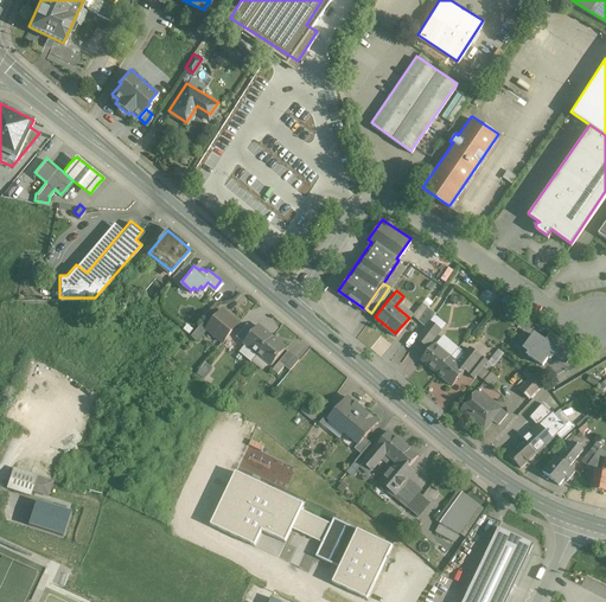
[(421,300),(410,313),(418,318),(427,305),(421,300)]
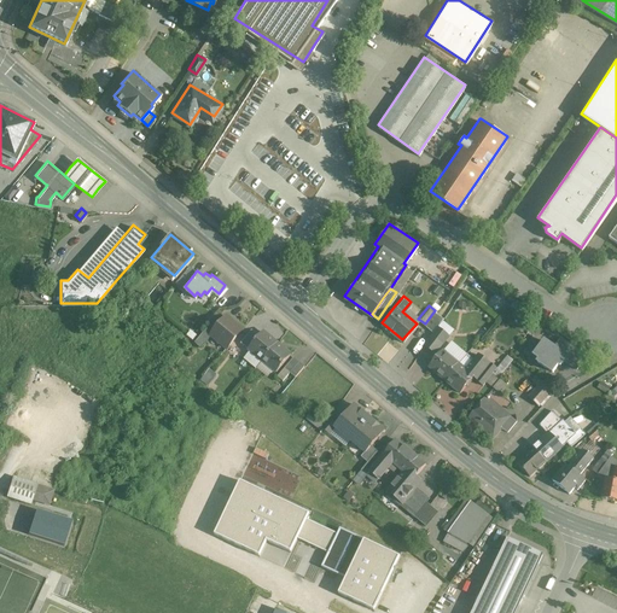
[(435,310),(425,323),(432,330),(436,323),(442,315),(435,310)]
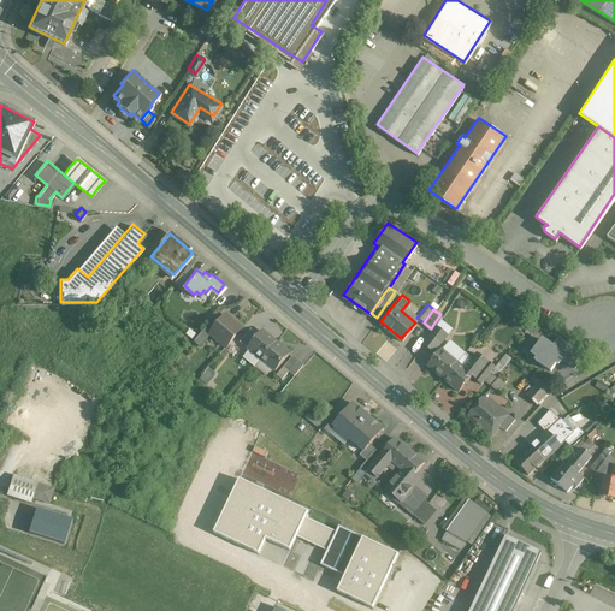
[(241,325),(224,312),(216,324),(210,331),(225,344),(241,325)]
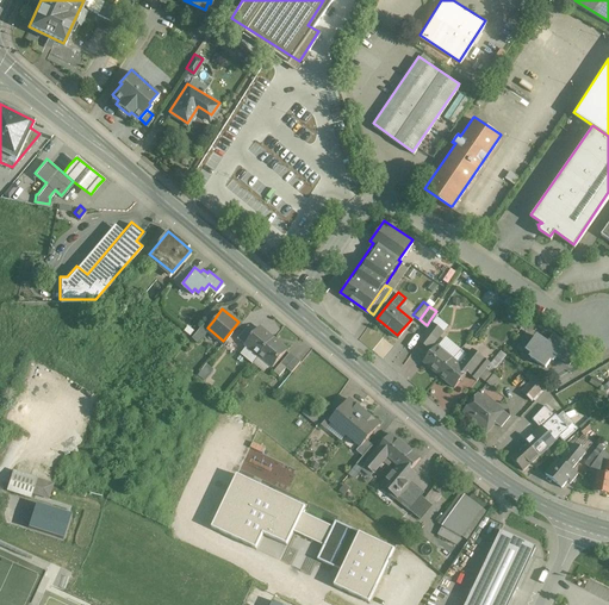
[(207,316),(199,325),(205,330),(207,328),(213,320),(207,316)]
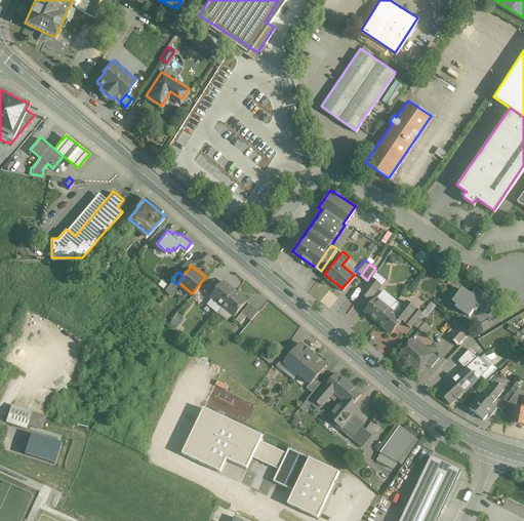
[(380,283),(370,275),(367,280),(360,290),(368,297),(380,283)]
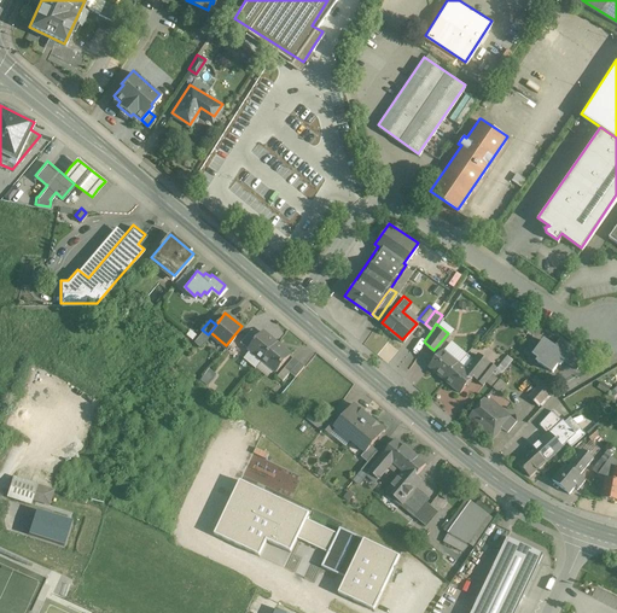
[(250,326),(239,339),(246,345),(257,333),(250,326)]
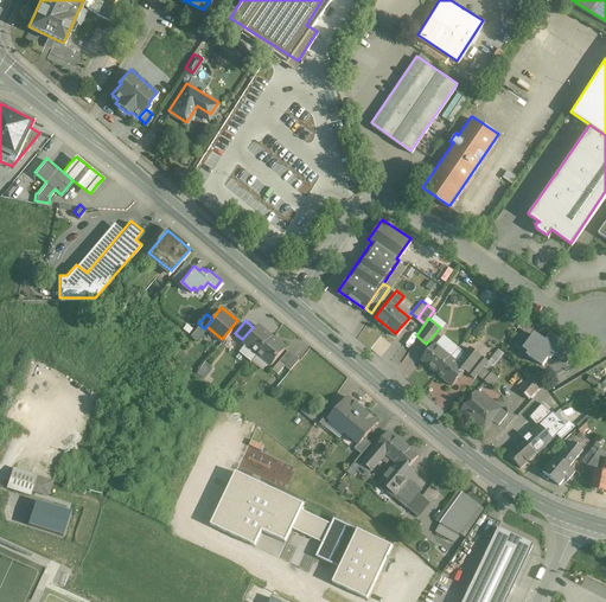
[(253,327),(242,339),(256,351),(270,333),(257,322),(253,327)]
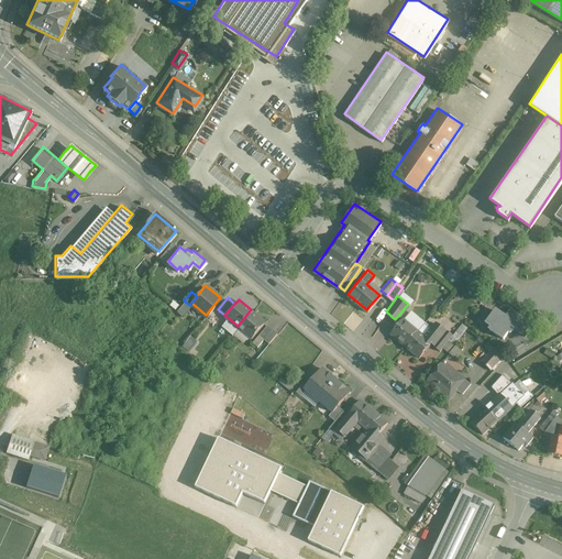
[(184,300),(177,309),(182,314),(189,305),(184,300)]
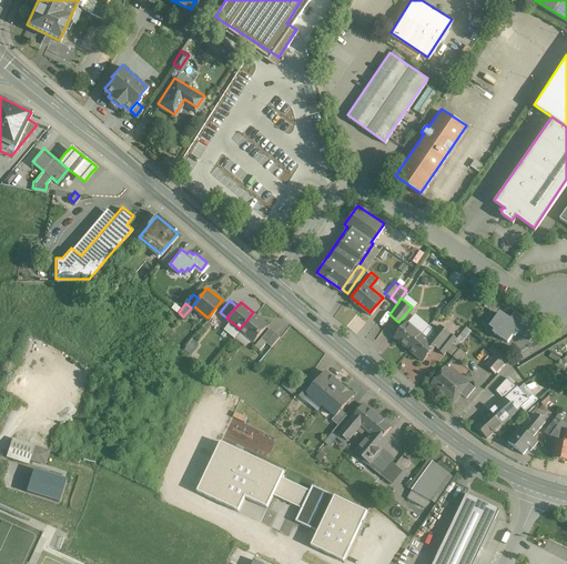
[(523,314),(514,309),(508,316),(517,323),(523,314)]
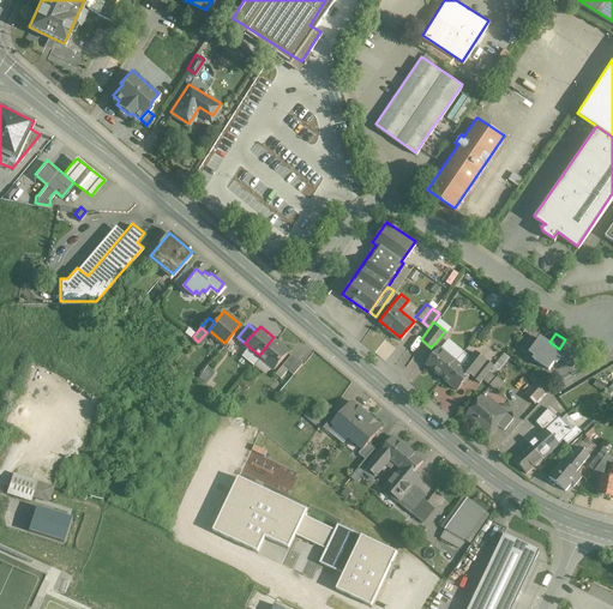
[(550,342),(539,335),(529,349),(535,353),(533,356),(548,367),(553,359),(556,360),(559,355),(562,350),(559,349),(550,342)]
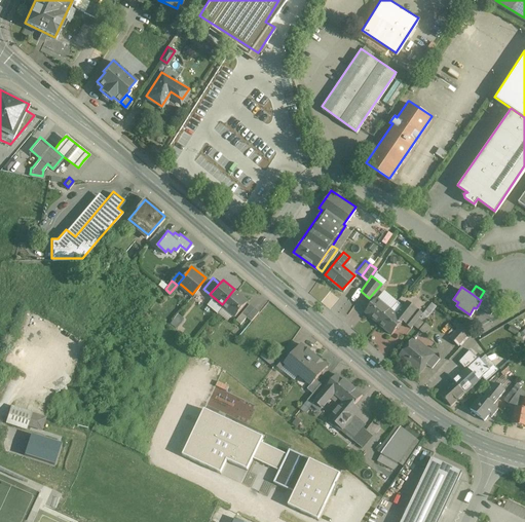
[(234,289),(222,304),(234,313),(247,299),(234,289)]
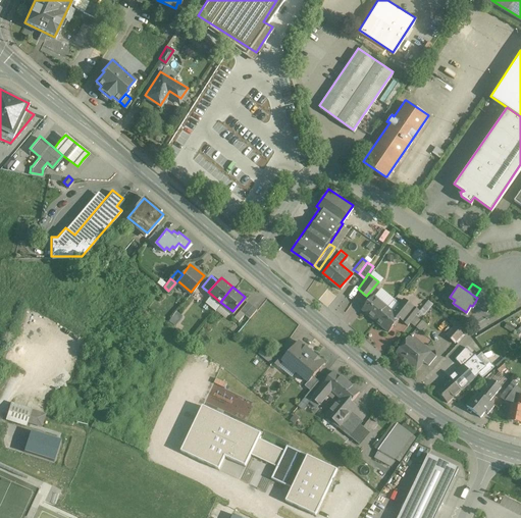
[(493,298),(480,289),(475,297),(477,298),(475,302),(486,309),(493,298)]
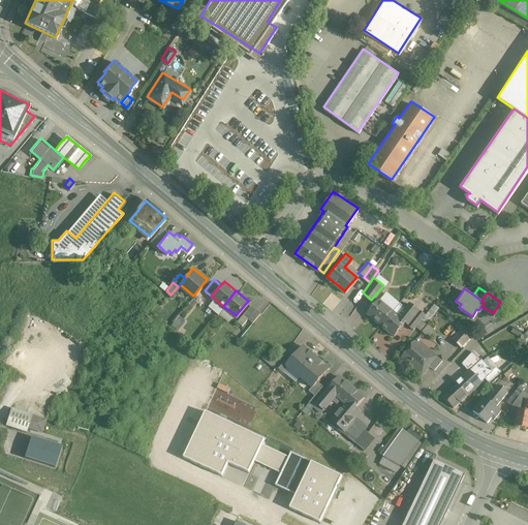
[(392,309),(378,298),(366,311),(379,322),(392,309)]
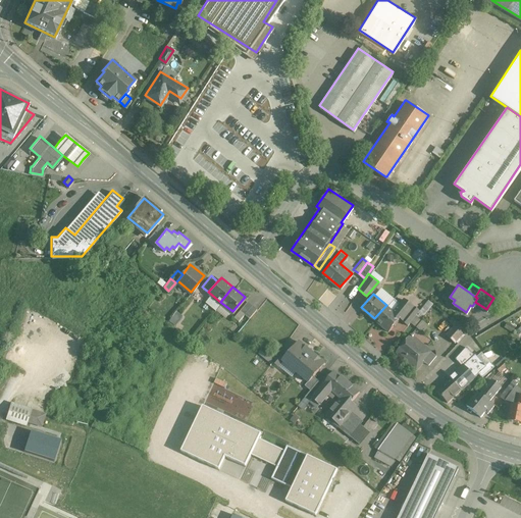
[(399,302),(393,310),(386,305),(374,318),(387,329),(399,316),(401,318),(412,304),(403,297),(399,302)]
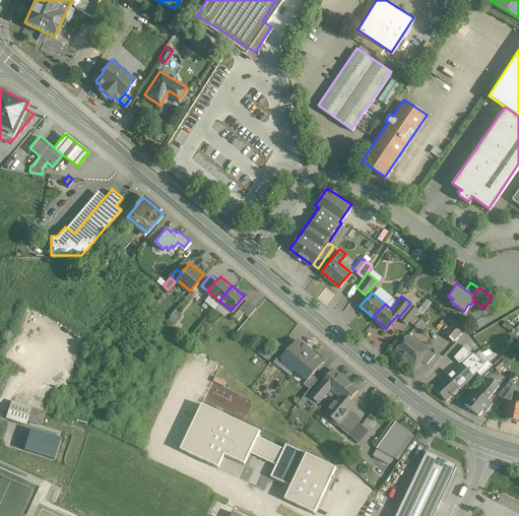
[(391,296),(385,304),(391,309),(397,301),(391,296)]
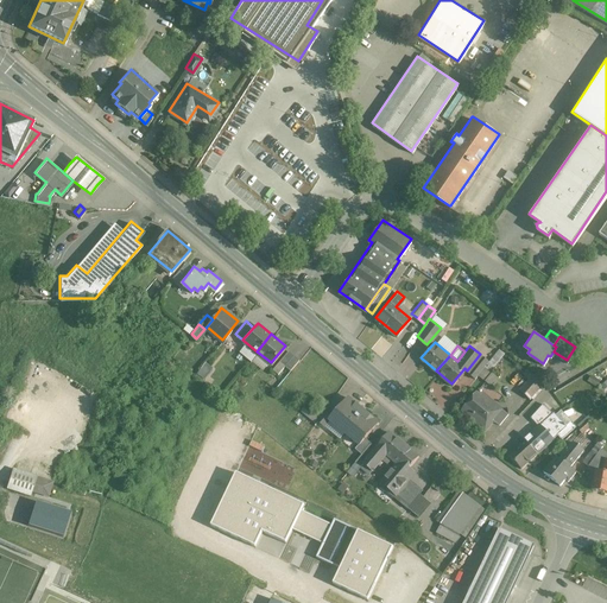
[(298,356),(288,348),(278,359),(284,363),(290,368),(298,356)]
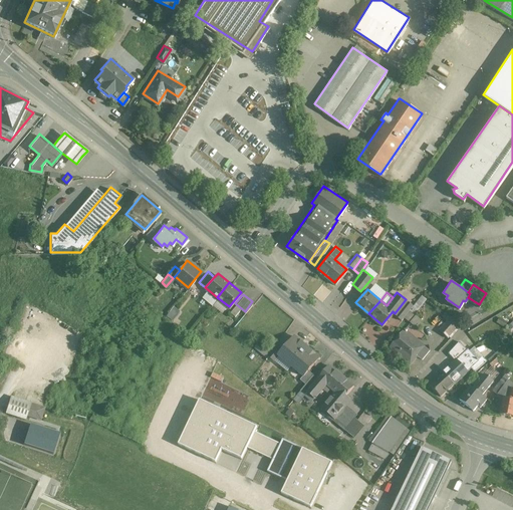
[(395,313),(401,318),(412,304),(406,299),(395,313)]
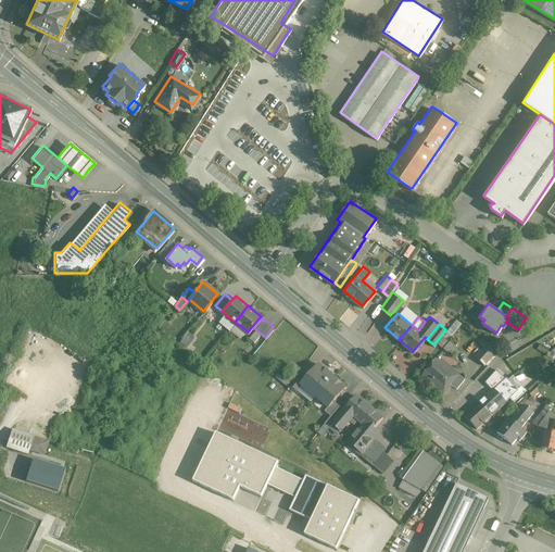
[(187,328),(180,339),(187,343),(194,333),(187,328)]
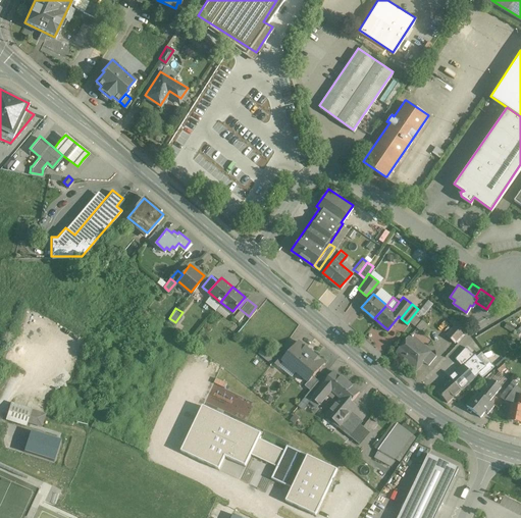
[(239,308),(233,315),(238,319),(244,312),(239,308)]
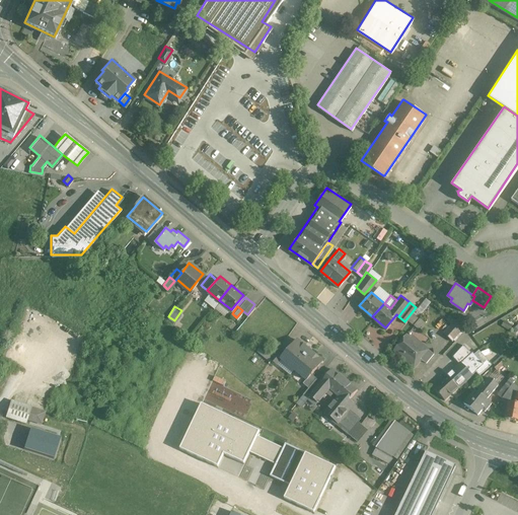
[(454,318),(448,312),(445,316),(451,321),(454,318)]
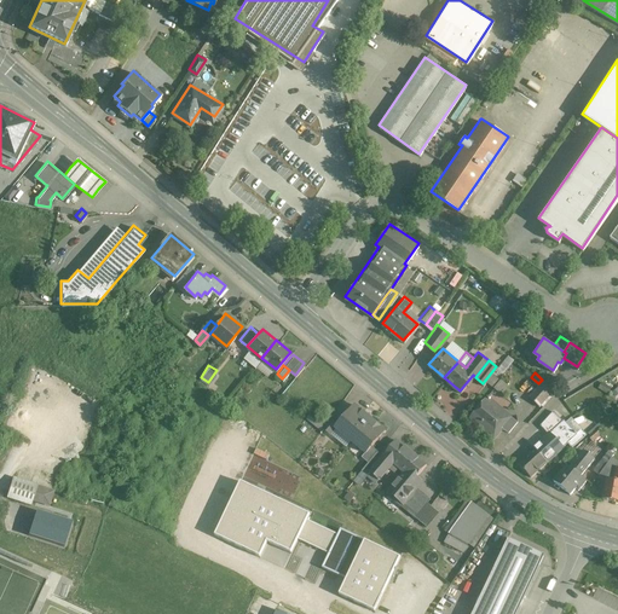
[(538,383),(529,394),(538,404),(552,388),(542,380),(538,383)]
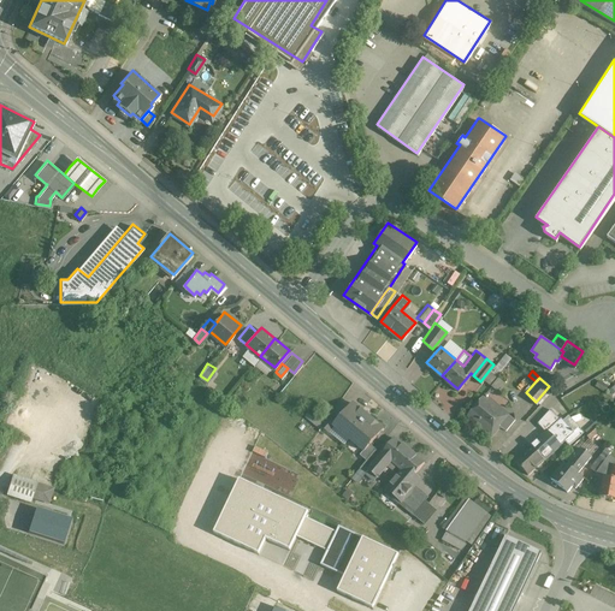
[(514,416),(484,392),(466,414),(490,433),(498,423),(504,427),(514,416)]
